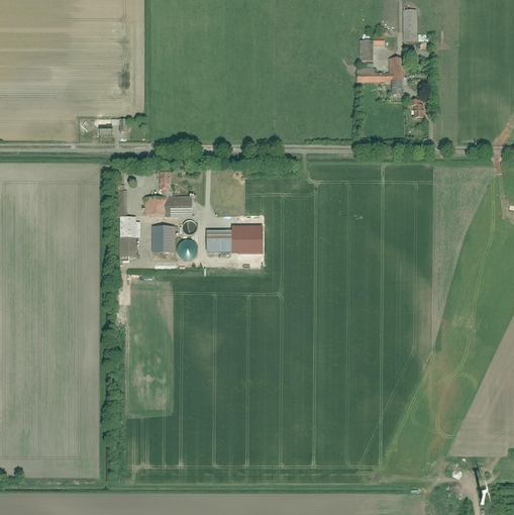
[(416,11),(403,11),(403,40),(416,40),(416,11)]
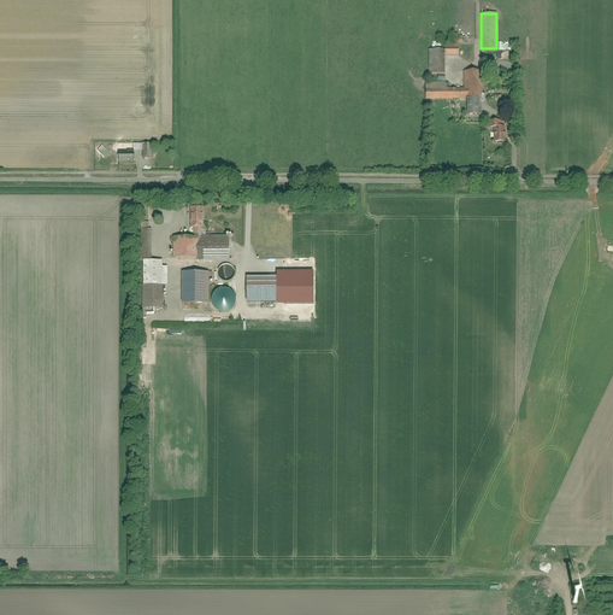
[(429,71),(444,71),(444,53),(458,54),(459,42),(430,41),(429,71)]
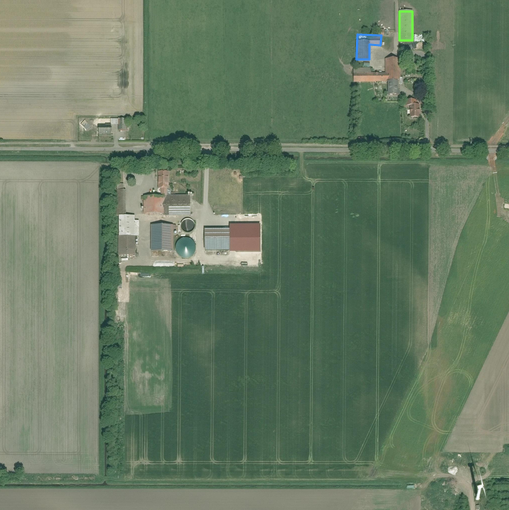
[(398,57),(384,57),(385,71),(354,72),(354,81),(383,81),(384,94),(398,94),(398,57)]
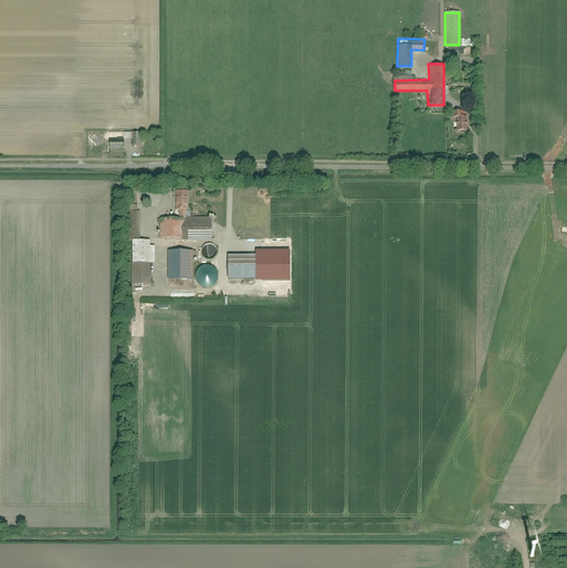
[(468,111),(452,113),(453,129),(468,129),(468,111)]
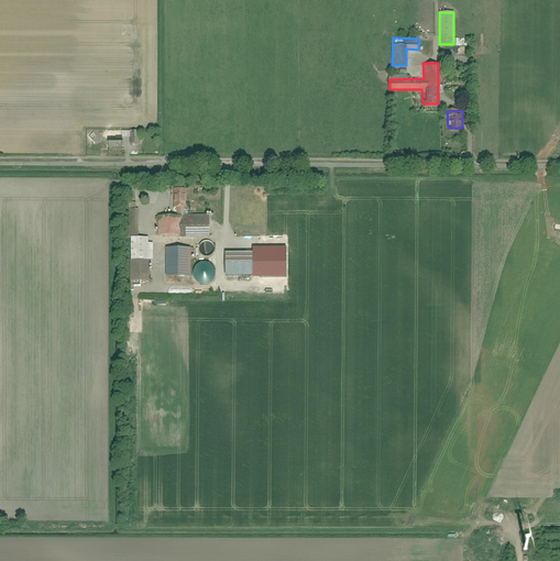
[(139,130),(130,129),(130,142),(139,142),(139,130)]
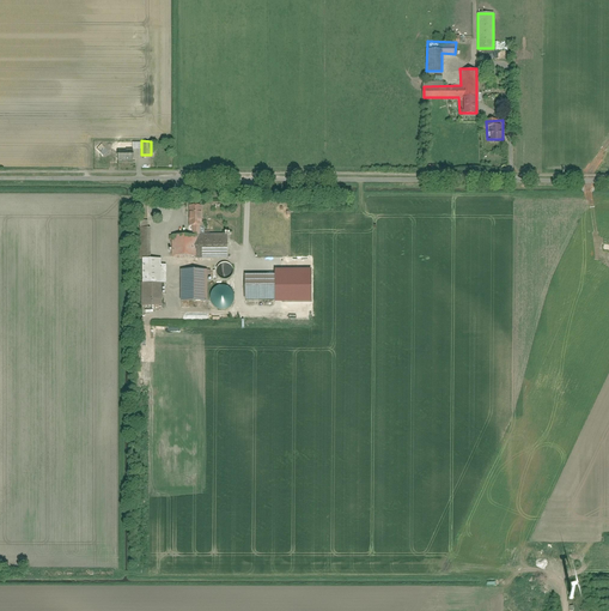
[(133,146),(116,147),(117,159),(133,159),(133,146)]
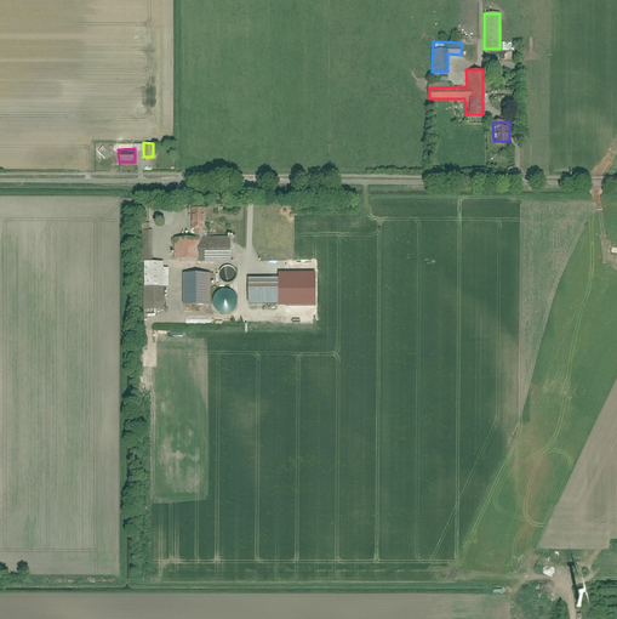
[(204,204),(190,204),(190,236),(173,236),(173,259),(230,259),(230,234),(204,234),(204,204)]
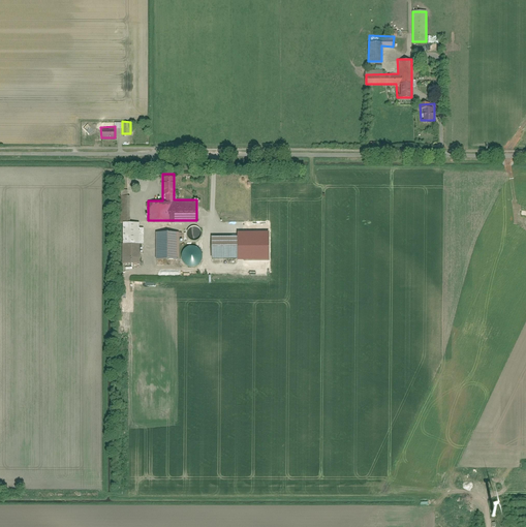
[(138,222),(122,221),(122,261),(141,262),(141,243),(144,243),(144,226),(138,226),(138,222)]
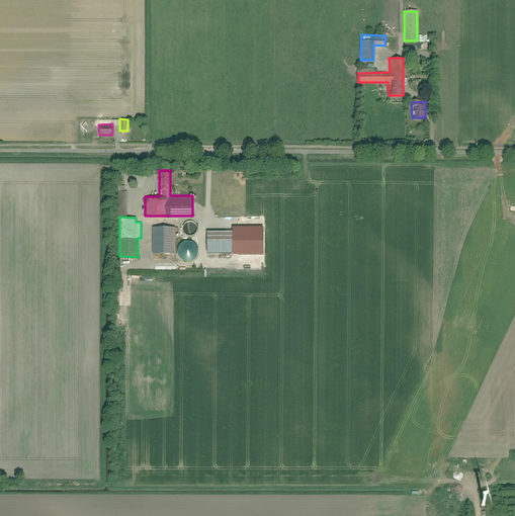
[(200,227),(193,220),(186,227),(192,234),(200,227)]
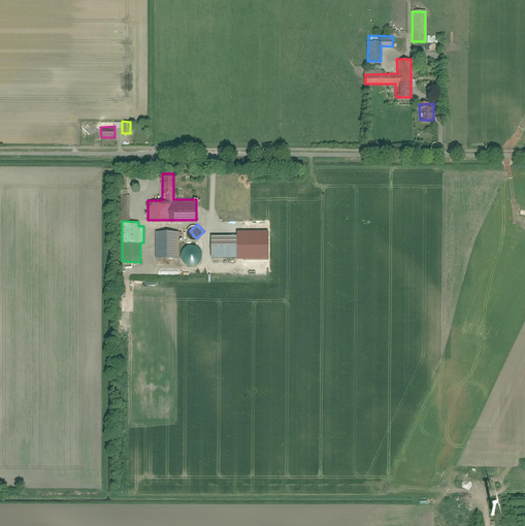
[(178,231),(156,231),(156,258),(179,258),(178,231)]
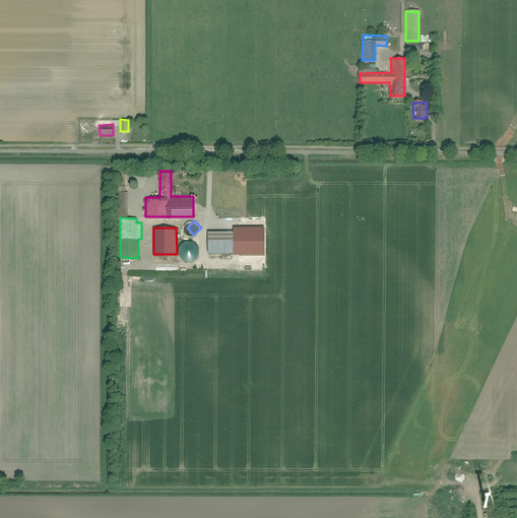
[(236,232),(210,233),(210,255),(237,255),(236,232)]
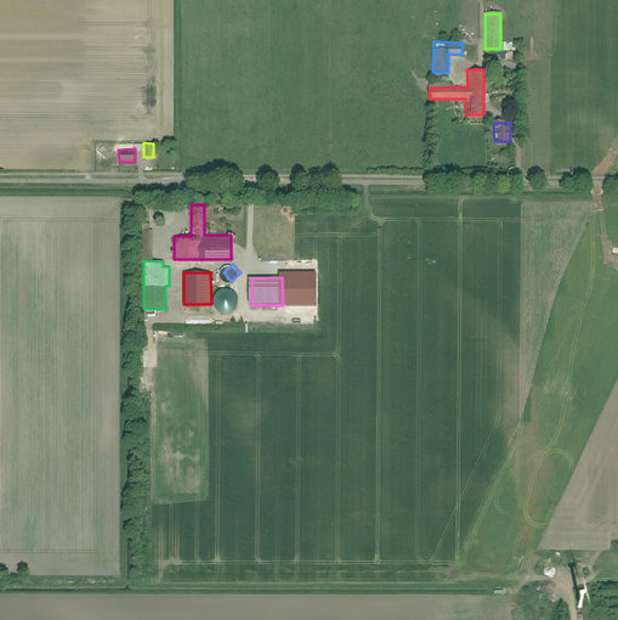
[(244,308),(238,287),(219,293),(225,314),(244,308)]
